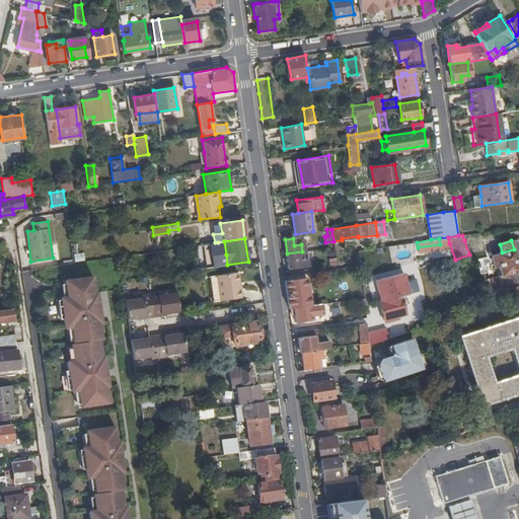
[(226,254),(224,241),(218,242),(220,255),(226,254)]
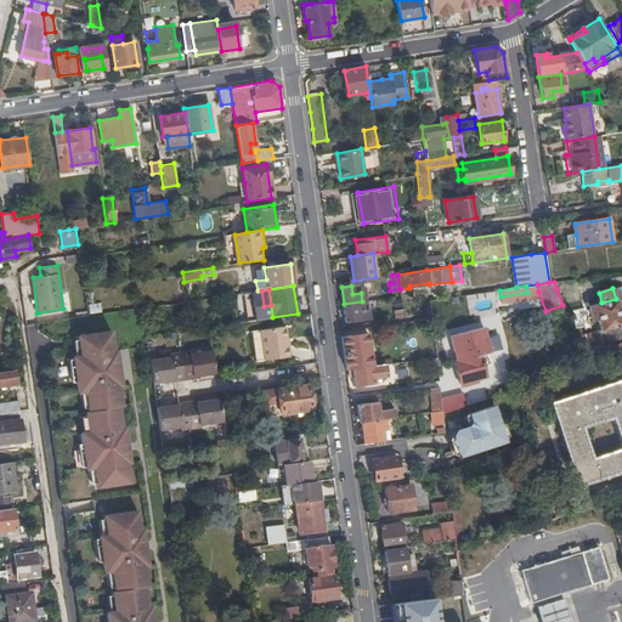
[(592,362),(621,352),(621,318),(616,299),(601,303),(594,305),(597,312),(592,315),(594,321),(598,320),(601,331),(587,333),(591,348),(587,349),(592,362)]
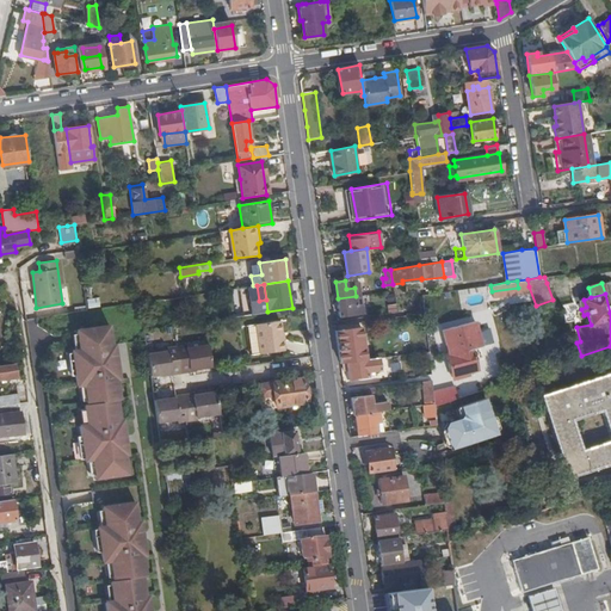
[(356,296),(338,298),(341,316),(363,313),(362,304),(360,295),(356,296)]
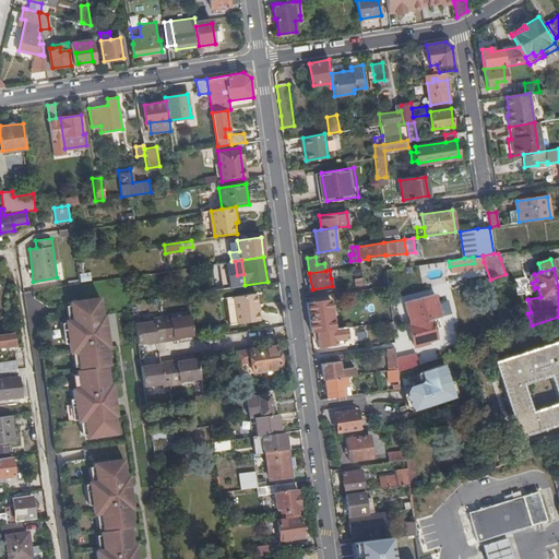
[(256,293),(234,296),(236,320),(237,322),(259,320),(256,293)]
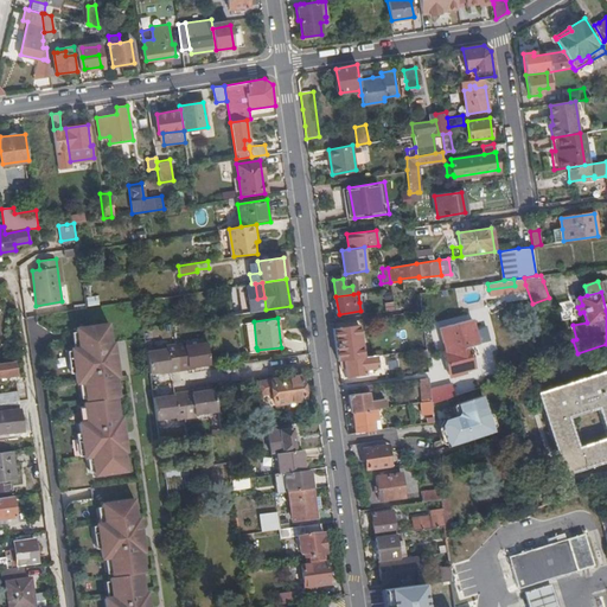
[(439,326),(442,343),(445,351),(442,352),(448,372),(473,366),(471,356),(480,353),(471,319),(439,326)]
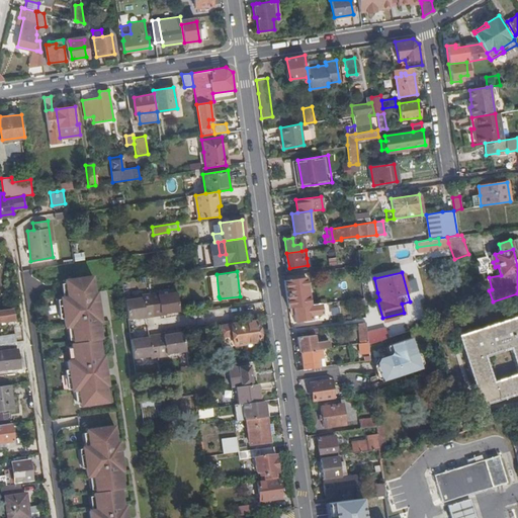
[(219,296),(217,274),(208,275),(211,296),(219,296)]
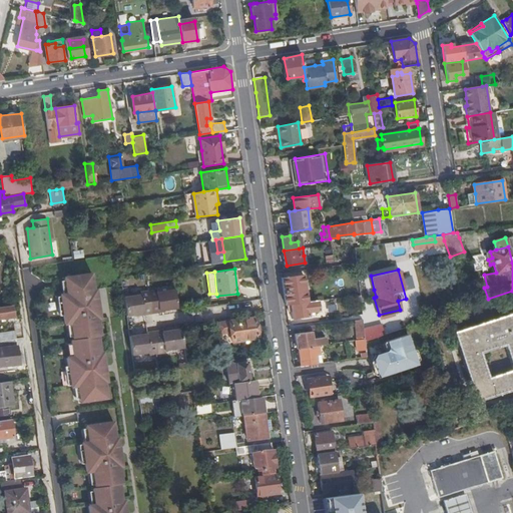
[(92,275),(65,278),(67,294),(61,295),(65,325),(71,324),(74,340),(71,341),(73,357),(67,357),(71,387),(77,386),(79,402),(106,399),(104,383),(106,382),(102,353),(100,353),(98,337),(100,337),(98,321),(101,320),(97,290),(94,291),(92,275)]
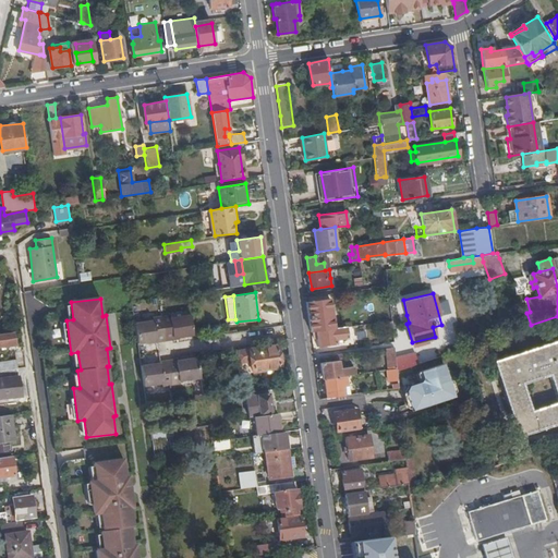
[(306,302),(311,331),(313,330),(315,330),(334,328),(330,299),(306,302)]
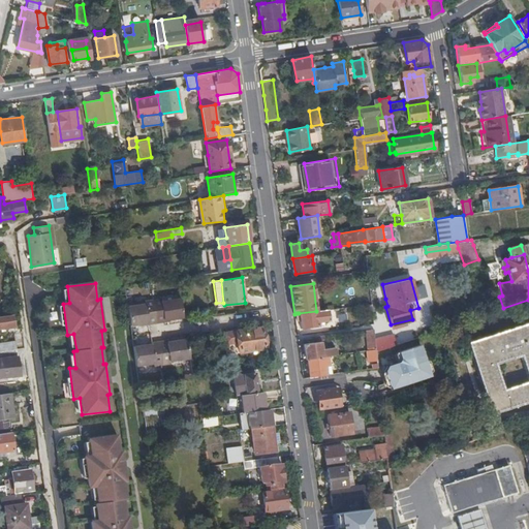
[(418,298),(426,297),(425,285),(417,286),(418,298)]
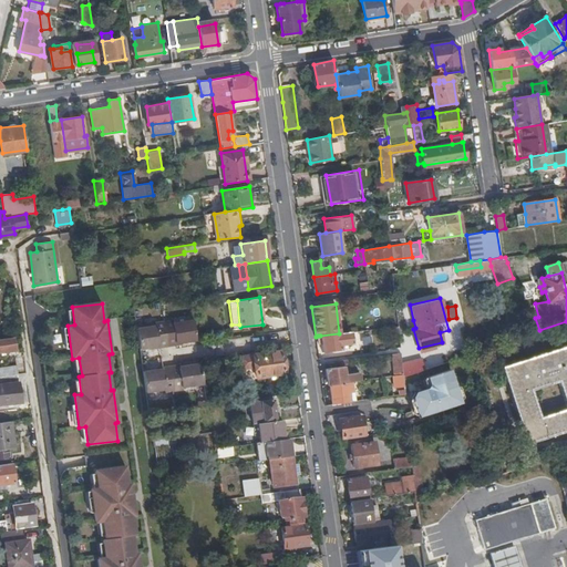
[(195,341),(195,337),(193,320),(173,322),(173,320),(163,321),(167,346),(176,344),(176,341),(182,340),(182,342),(195,341)]
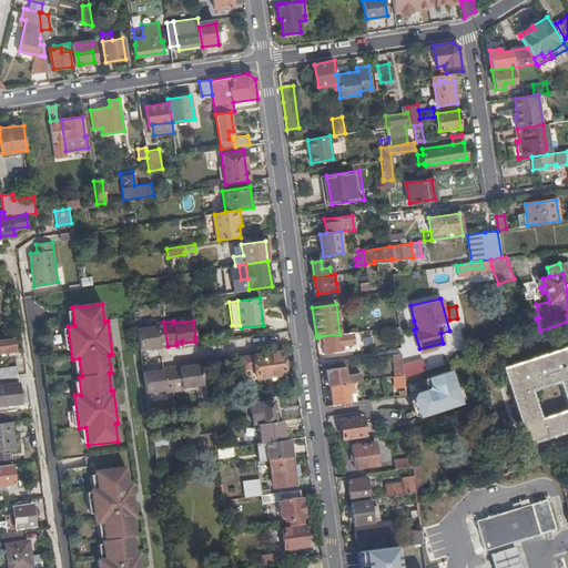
[(163,322),(137,325),(140,350),(152,347),(152,346),(159,345),(159,347),(168,346),(163,322)]
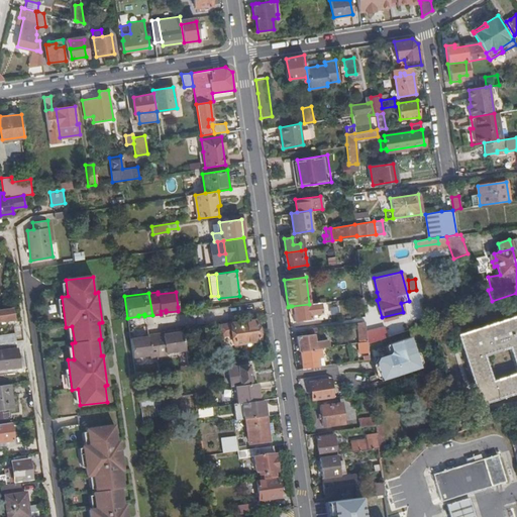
[(292,306),(294,313),(295,321),(311,319),(311,315),(322,313),(321,307),(329,306),(328,302),(325,302),(309,304),(292,306)]
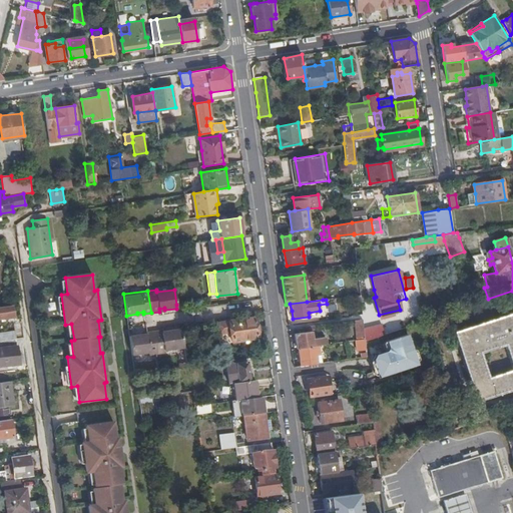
[(12,305),(0,306),(0,317),(13,316),(12,305)]
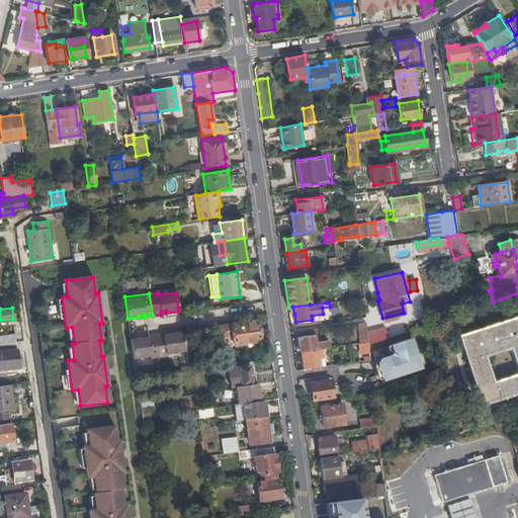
[(517,314),(459,333),(483,405),(517,394),(517,314)]
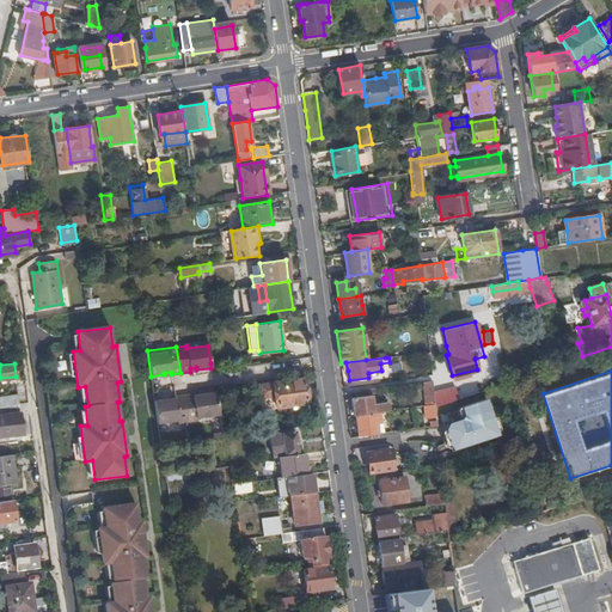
[(303,378),(257,385),(258,397),(275,395),(276,407),(307,402),(303,378)]
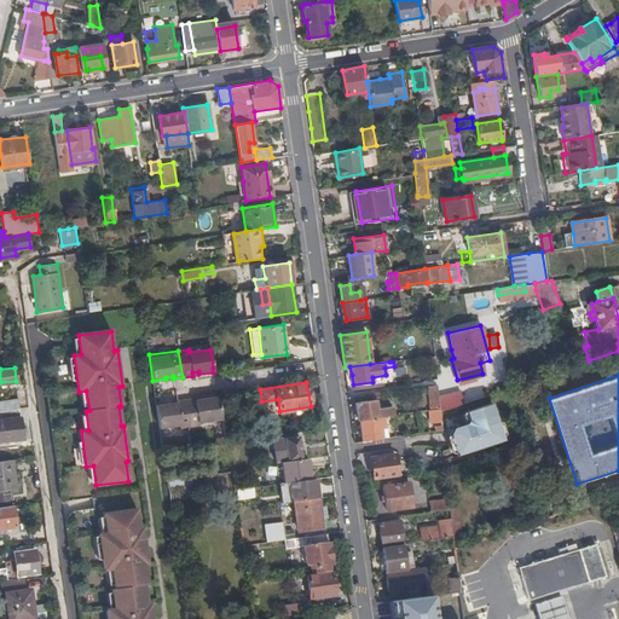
[(438,385),(429,386),(432,409),(440,408),(439,399),(438,385)]
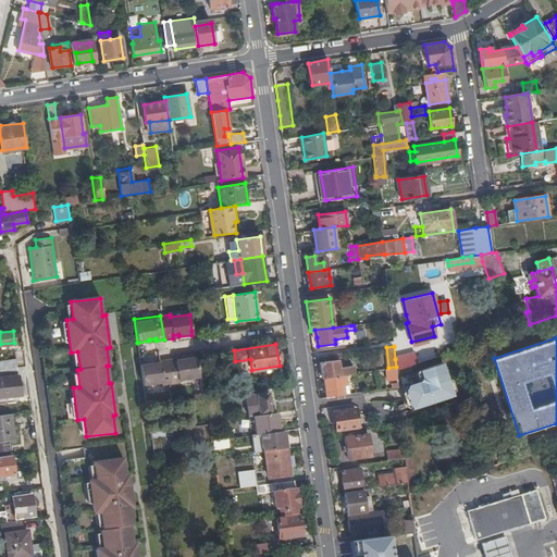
[(406,356),(395,359),(396,367),(396,369),(407,364),(406,356)]
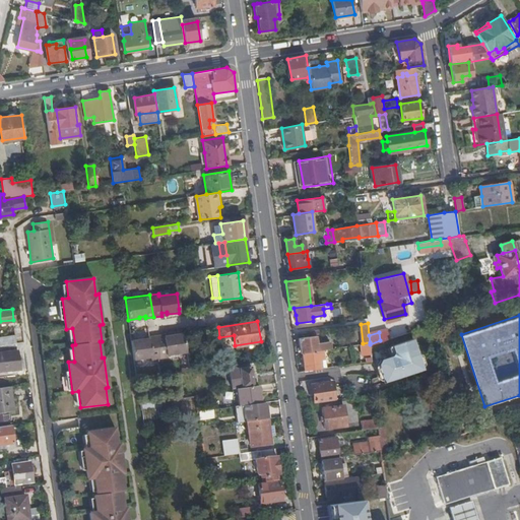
[(156,336),(159,359),(168,359),(167,355),(186,352),(183,333),(170,335),(170,337),(165,338),(164,335),(156,336)]
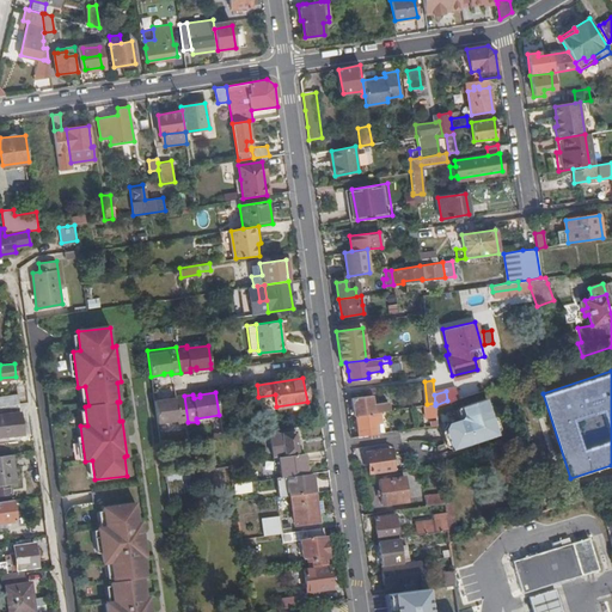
[(0,396),(0,405),(19,403),(17,393),(0,396)]
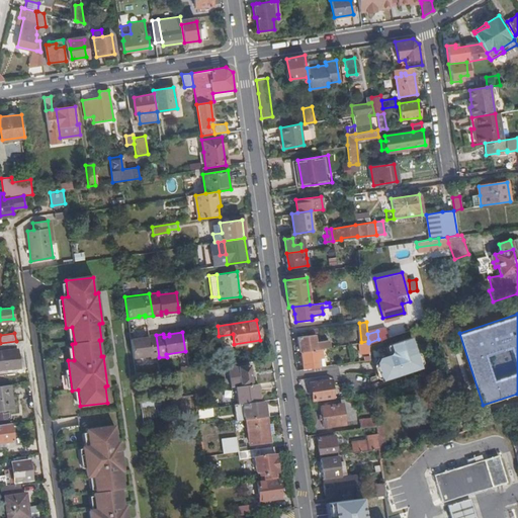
[(142,338),(131,340),(133,358),(150,356),(151,359),(159,357),(156,335),(147,336),(148,339),(143,340),(142,338)]
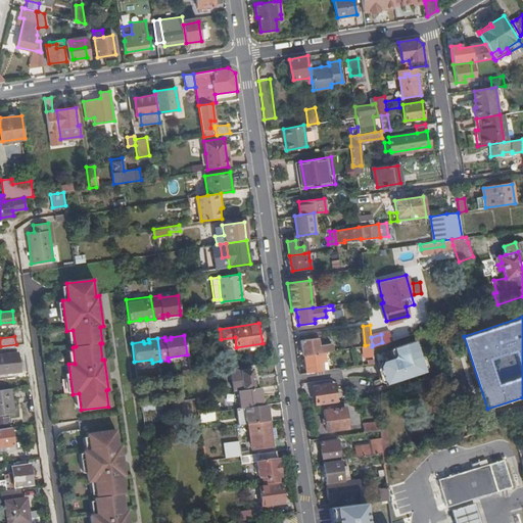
[(302,355),(303,354),(320,352),(319,344),(318,338),(300,340),(302,355)]
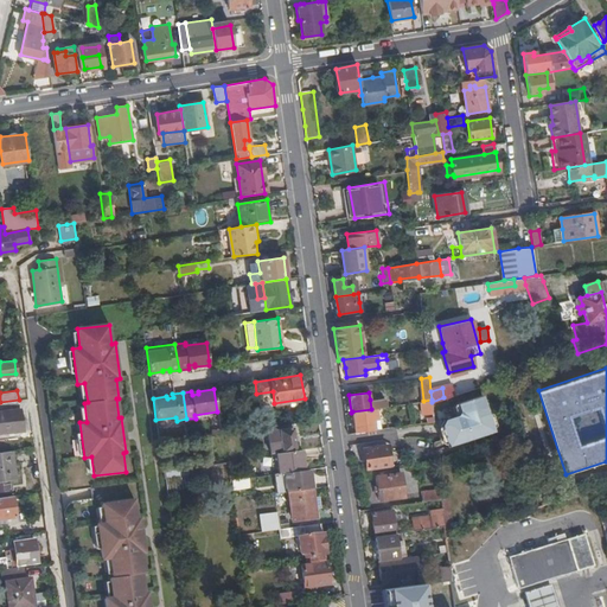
[(481,395),(455,402),(459,411),(457,414),(445,419),(441,425),(448,445),(493,430),(481,395)]
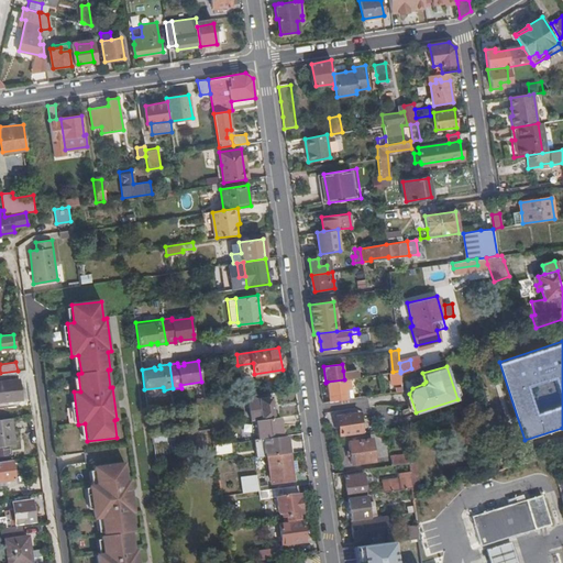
[(356,370),(343,371),(344,379),(349,378),(357,377),(356,370)]
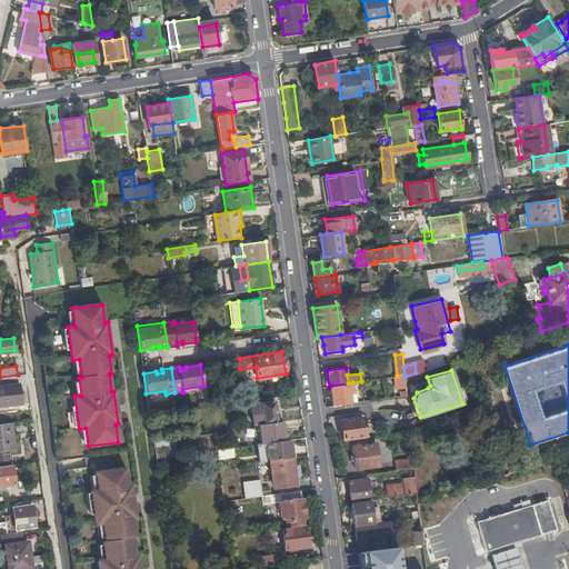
[(18,375),(0,377),(0,392),(2,406),(22,403),(18,375)]
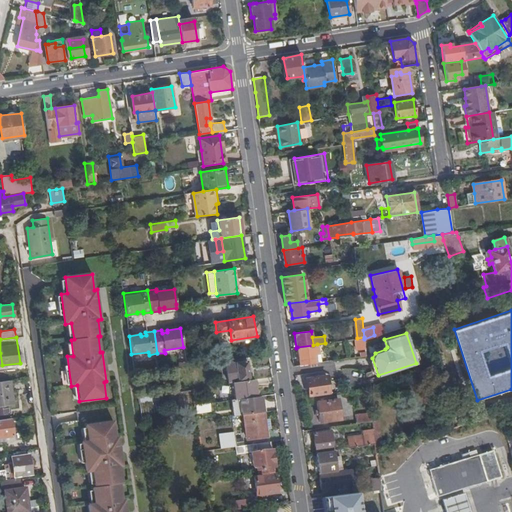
[(357,338),(355,338),(356,349),(365,348),(364,339),(364,337),(357,338)]
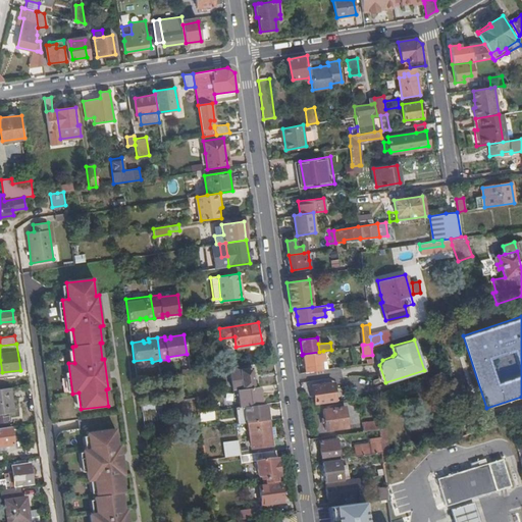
[(303,354),(306,372),(321,369),(320,361),(323,361),(323,351),(319,352),(303,354)]
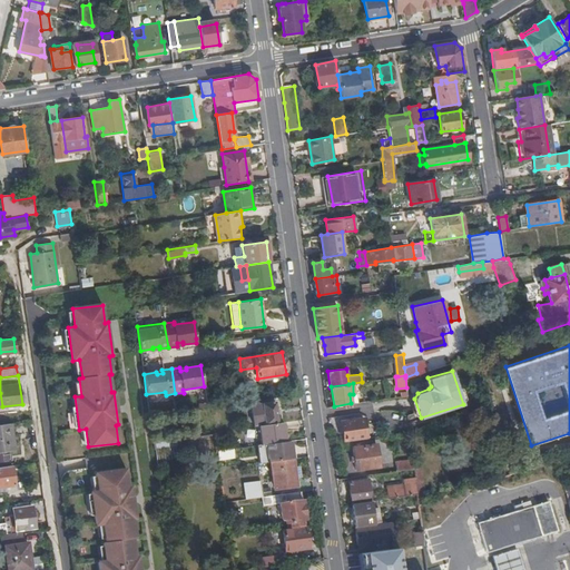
[(267,443),(286,440),(283,421),(278,422),(275,401),(253,404),(256,424),(258,424),(261,444),(267,443)]
